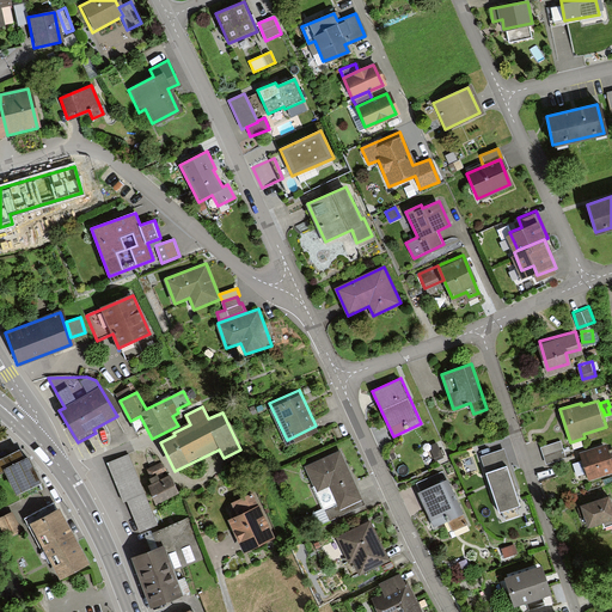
[(561,441),(540,448),(546,464),(567,458),(561,441)]
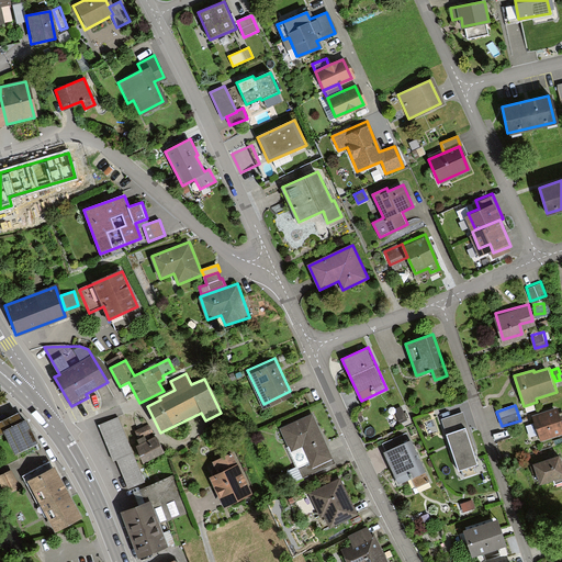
[(558,407),(532,416),(541,441),(561,434),(561,412),(559,413),(558,407)]
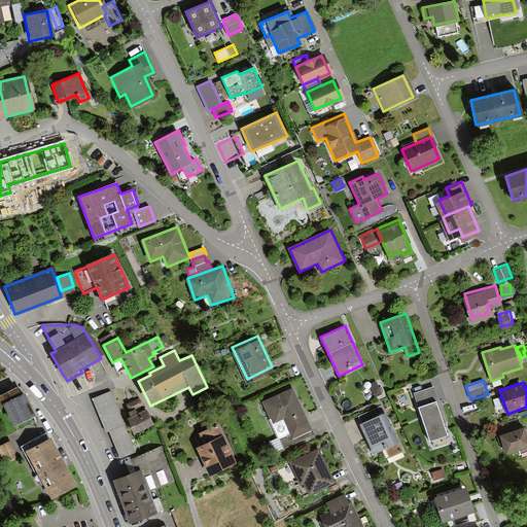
[(18,387),(0,395),(0,408),(3,407),(13,427),(36,416),(25,394),(22,396),(18,387)]
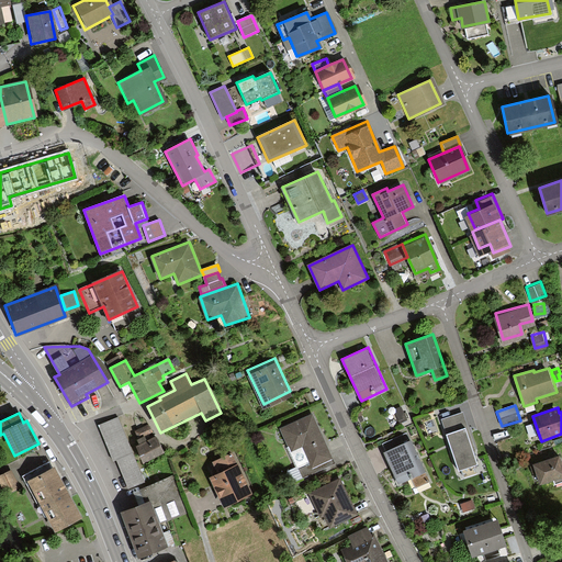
[(441,419),(447,435),(465,428),(473,451),(476,450),(463,413),(441,419)]
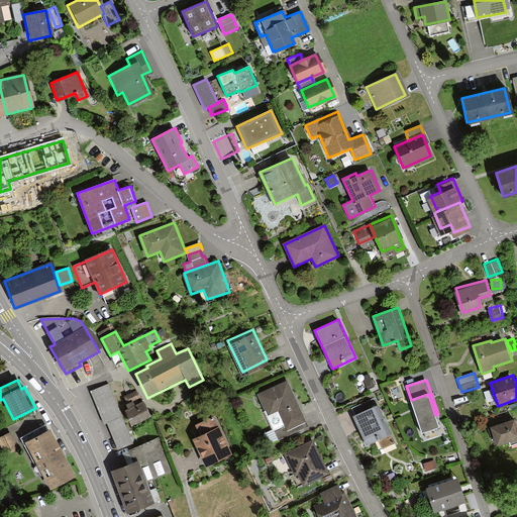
[(288,381),(257,394),(275,432),(276,432),(286,427),(287,430),(306,422),(288,381)]
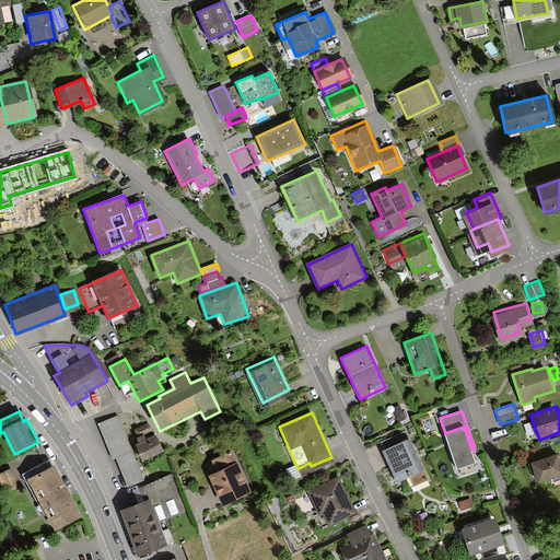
[(146,481),(118,416),(97,424),(112,459),(116,457),(128,488),(146,481)]
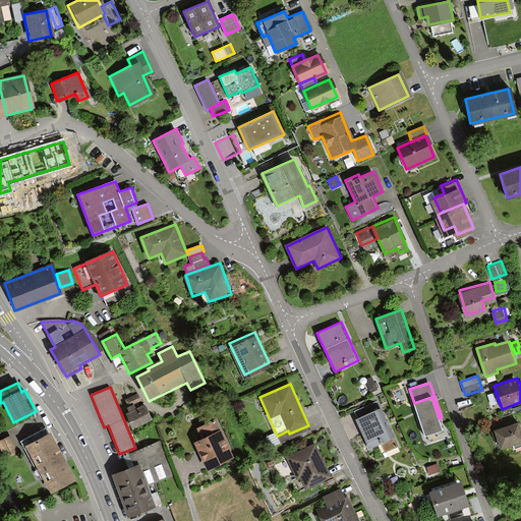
[(137,393),(125,399),(130,411),(126,413),(133,428),(153,419),(145,403),(143,404),(137,393)]
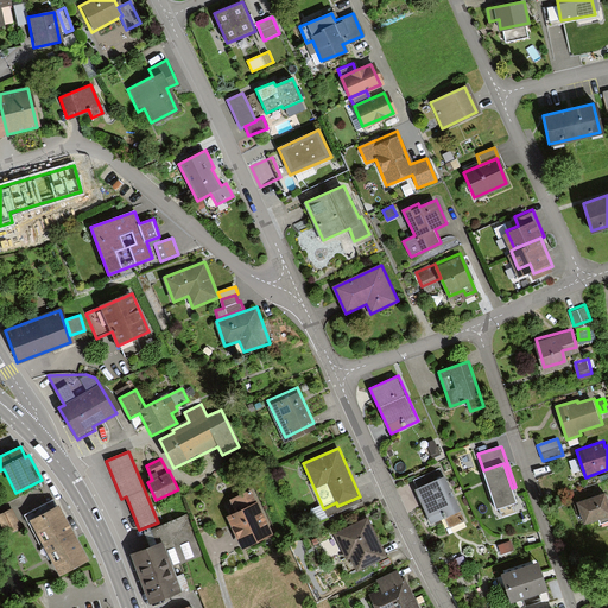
[(512,488),(504,463),(483,470),(496,510),(499,508),(502,517),(517,512),(514,504),(517,502),(512,488)]
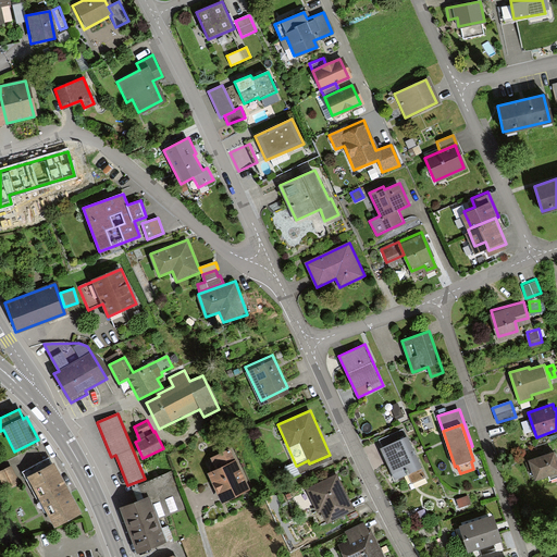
[(425,477),(404,429),(380,440),(383,447),(380,449),(395,481),(408,475),(411,483),(425,477)]
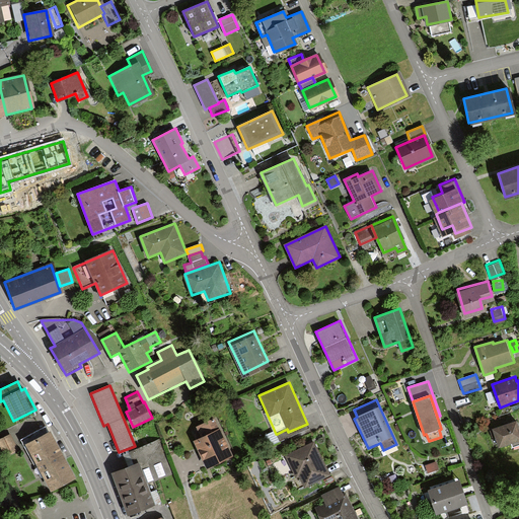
[(234,456),(214,418),(195,428),(200,437),(193,441),(208,469),(221,463),(234,456)]
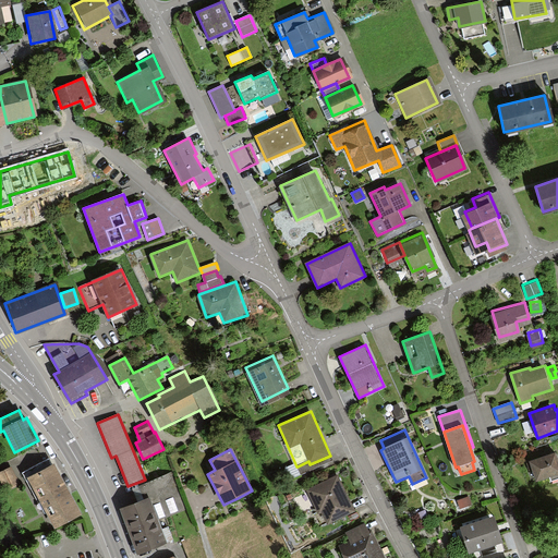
[(557,478),(557,459),(556,453),(530,461),(536,483),(549,478),(550,482),(557,478)]
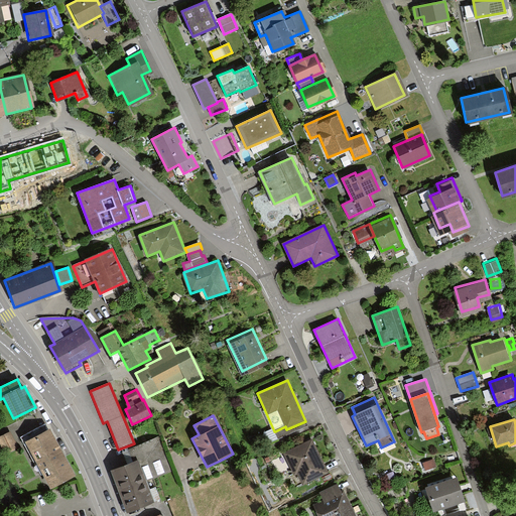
[(307,425),(305,421),(286,429),(285,426),(275,431),(278,438),(307,425)]
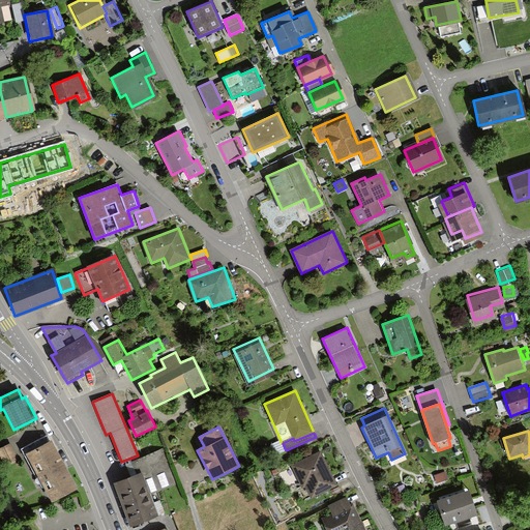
[(51,440),(26,453),(52,501),(77,487),(51,440)]
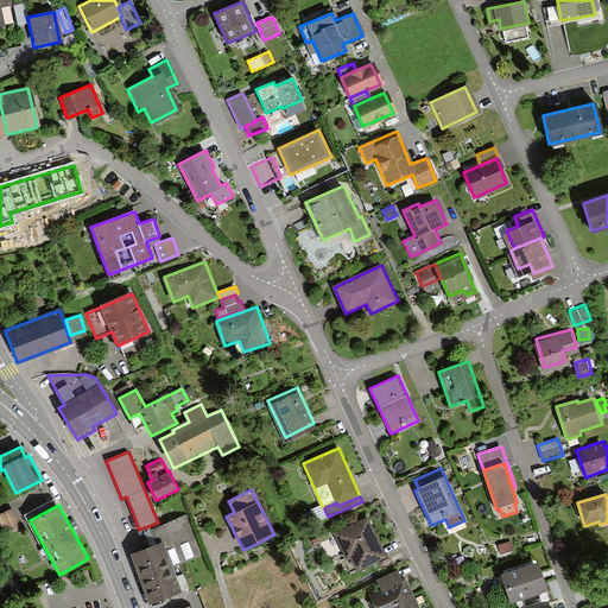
[(21,526),(12,507),(0,512),(0,523),(5,533),(21,526)]
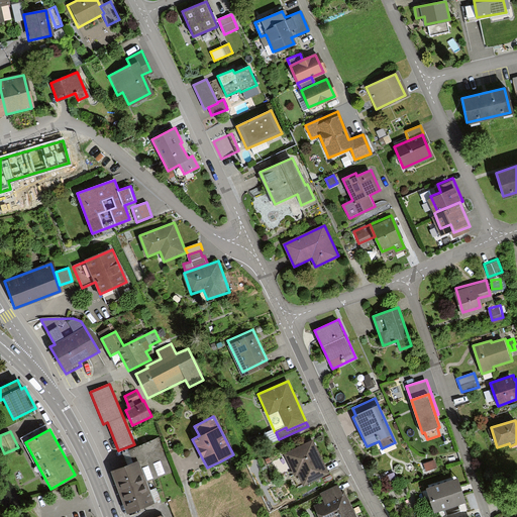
[(110,472),(118,493),(144,483),(173,473),(160,438),(127,450),(132,463),(110,472)]
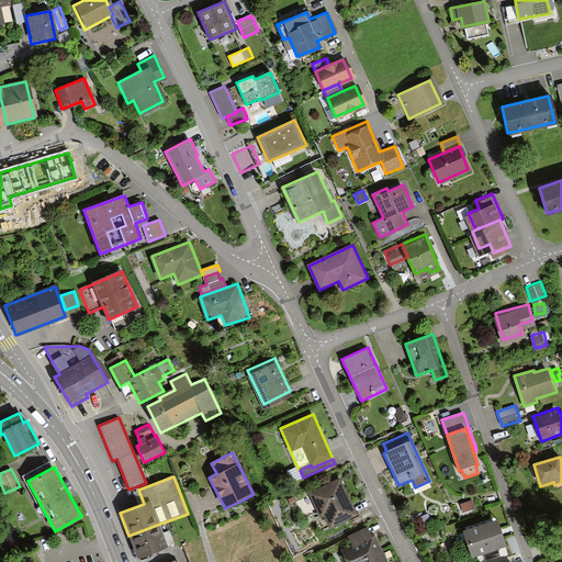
[(358,515),(340,478),(308,493),(321,518),(324,516),(329,529),(358,515)]
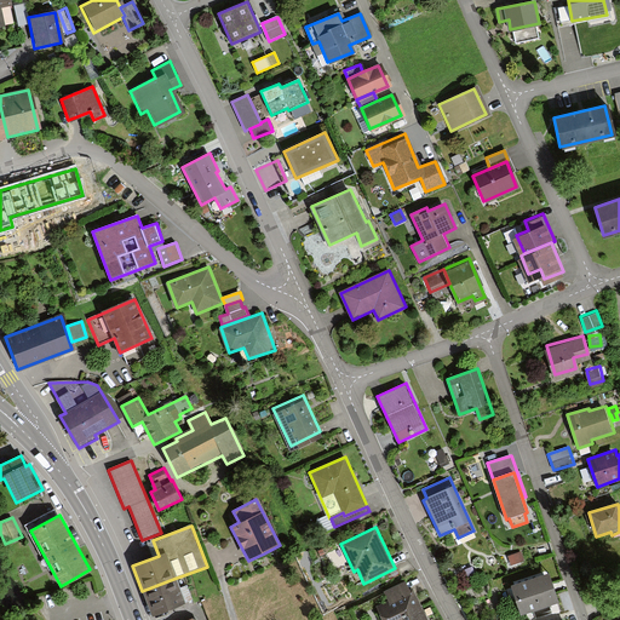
[(524,561),(521,552),(507,557),(511,566),(524,561)]
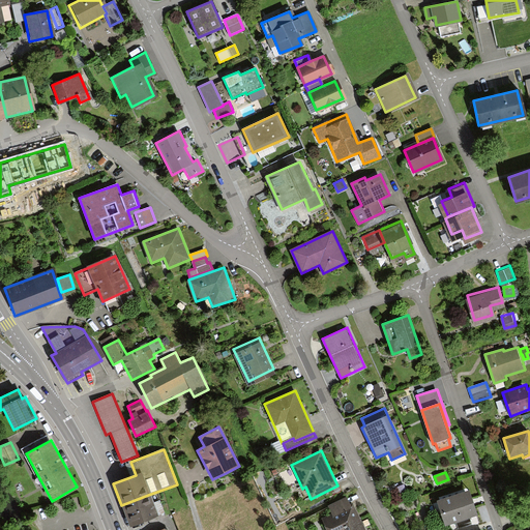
[(469,488),(437,499),(445,524),(477,512),(469,488)]
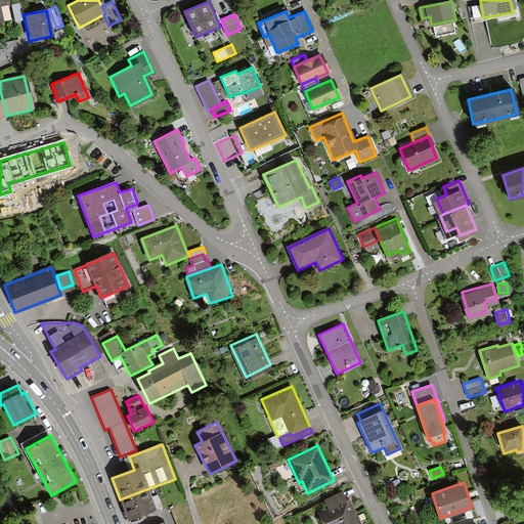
[(154,509),(146,489),(120,499),(127,519),(154,509)]
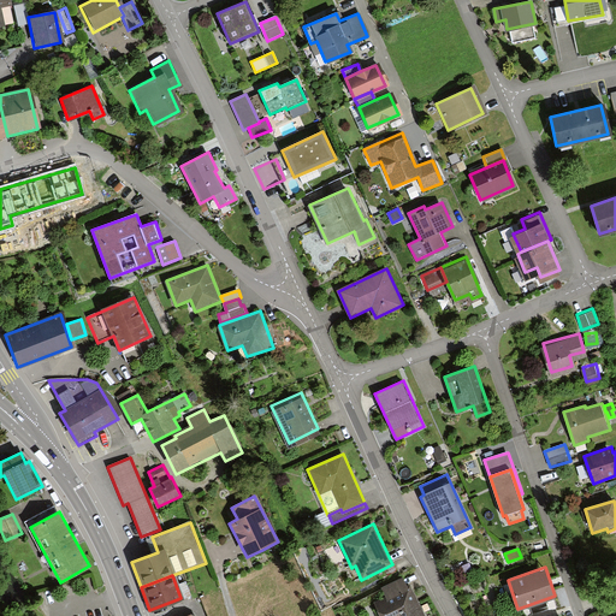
[(408,586),(403,576),(381,587),(386,596),(374,602),(381,615),(426,615),(412,584),(408,586)]
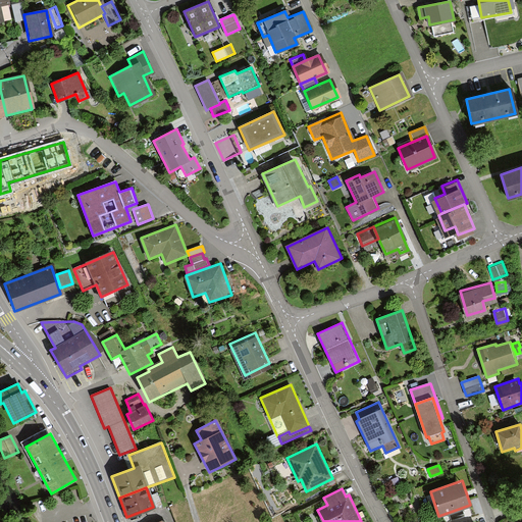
[(521,508),(520,502),(504,507),(506,516),(521,512),(521,508)]
